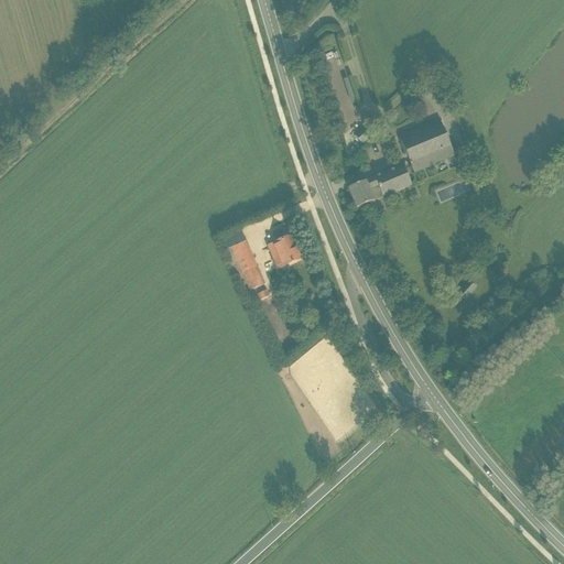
[(415,173),(455,158),(441,122),(402,138),(415,173)]
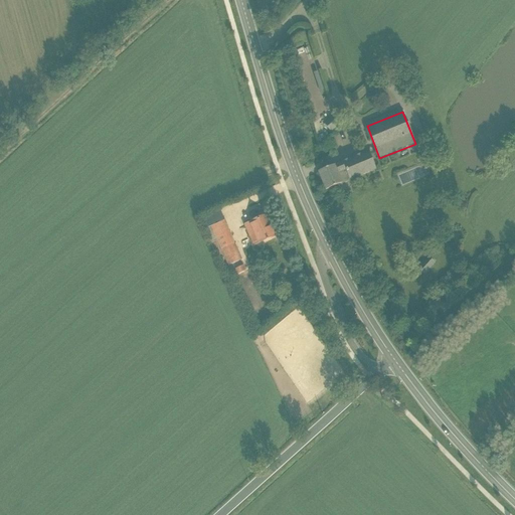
[(343,130),(354,120),(350,115),(339,126),(343,130)]
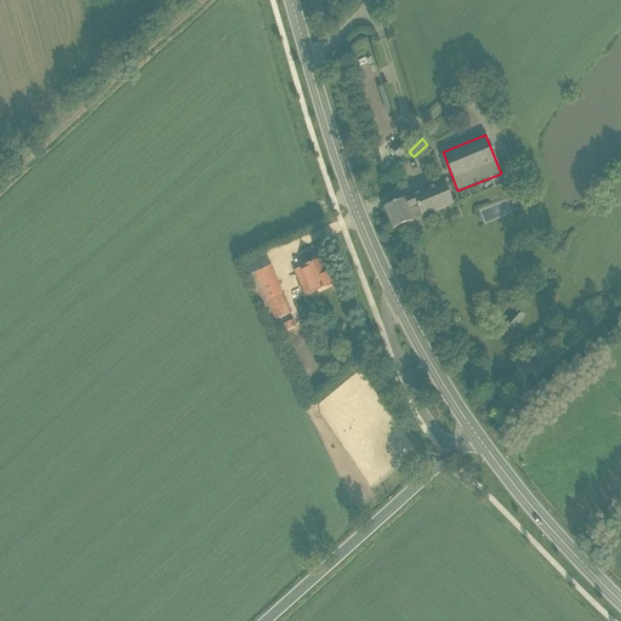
[(392,228),(421,216),(411,194),(383,206),(392,228)]
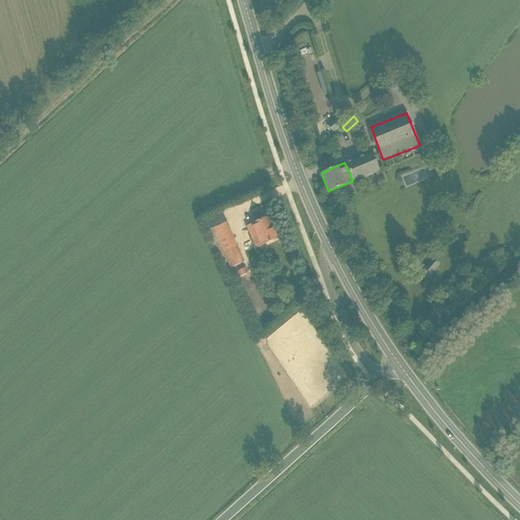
[(436,169),(425,171),(426,180),(437,179),(436,169)]
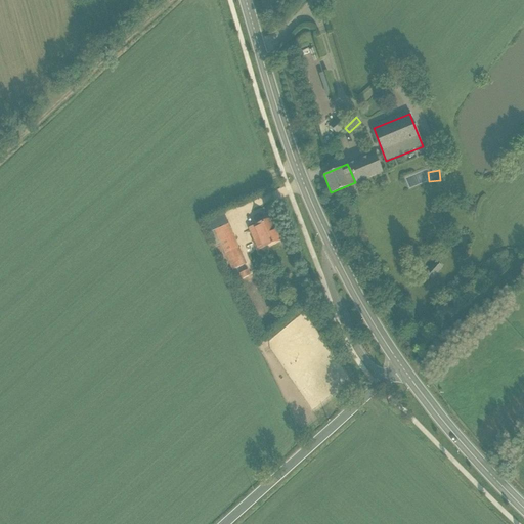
[(255,250),(280,239),(272,216),(246,225),(255,250)]
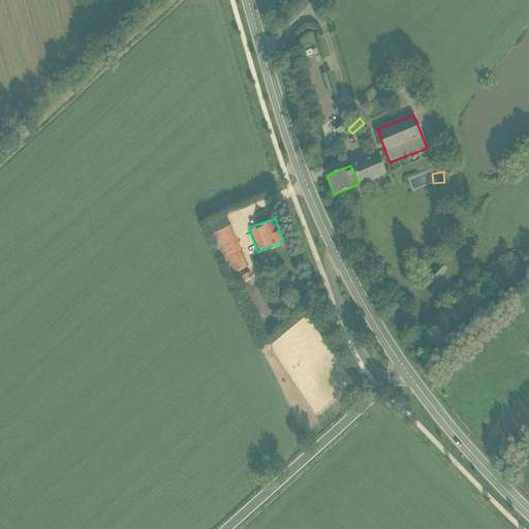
[(258,267),(245,224),(230,228),(244,272),(258,267)]
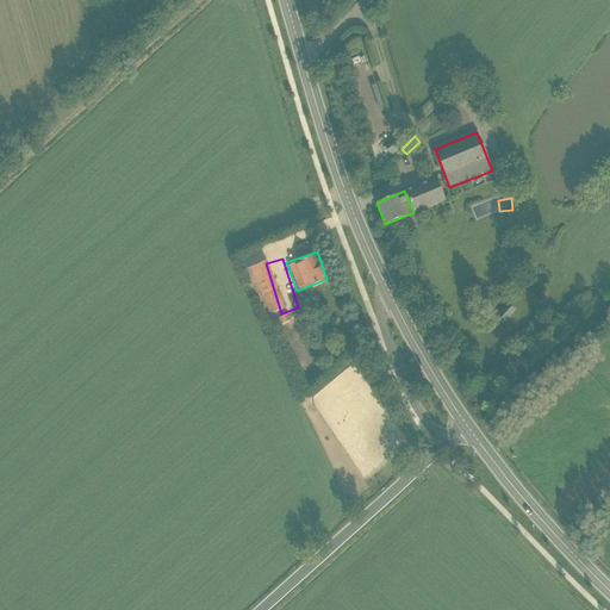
[(527,306),(515,313),(518,319),(530,312),(527,306)]
